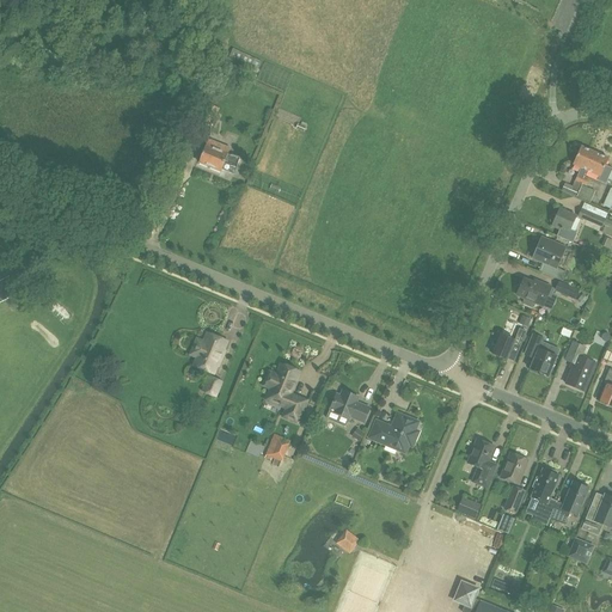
[(201,123),(212,128),(220,109),(208,104),(201,123)]
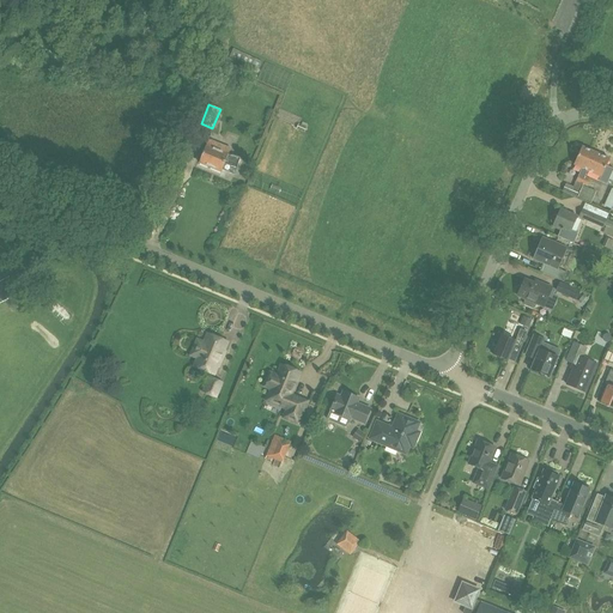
[(200,163),(222,171),(223,170),(235,175),(237,169),(241,158),(231,156),(229,155),(230,150),(208,141),(200,163)]
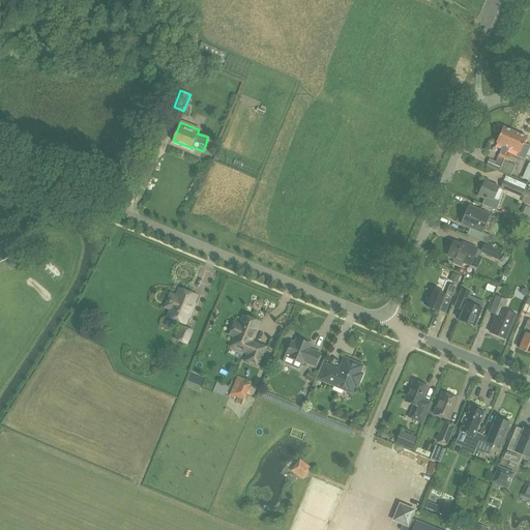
[(498,157),(503,159),(506,152),(508,147),(516,131),(504,126),(497,143),(503,145),(498,157)]
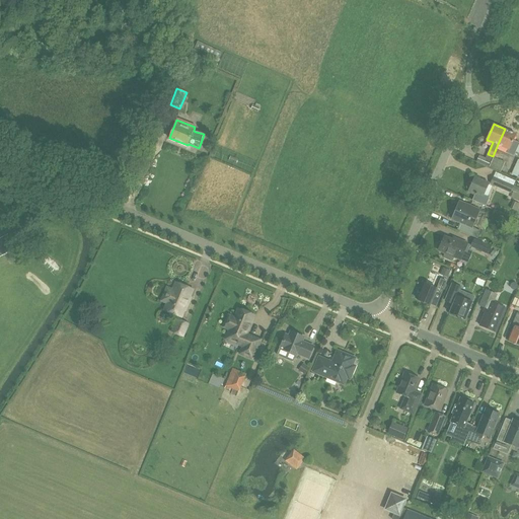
[(505,129),(498,144),(509,149),(516,134),(505,129)]
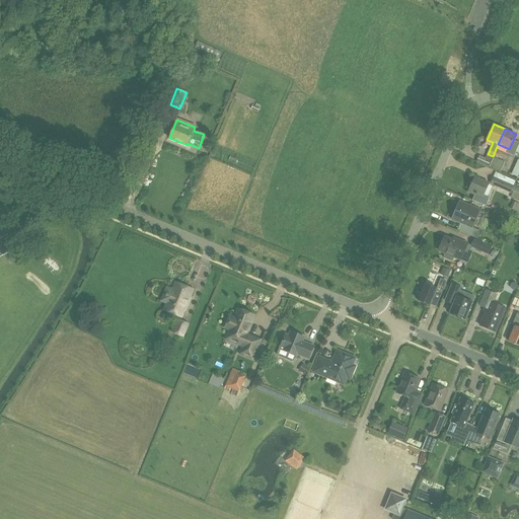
[(491,160),(486,158),(479,156),(476,162),(488,166),(491,160)]
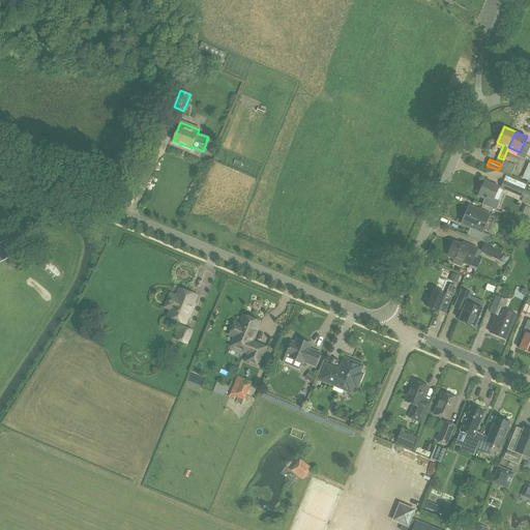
[(503,160),(499,170),(510,175),(516,166),(503,160)]
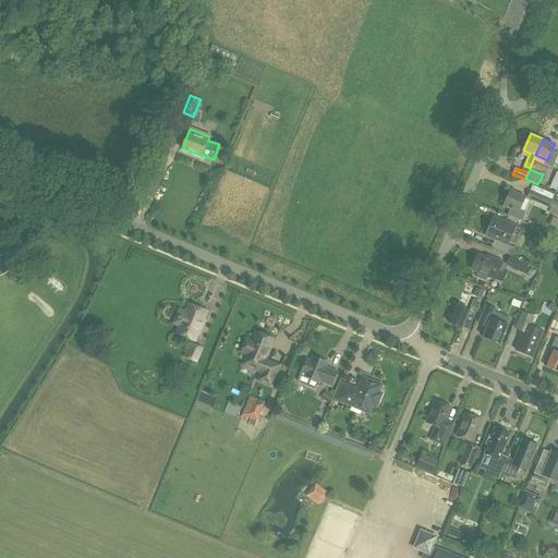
[(504,196),(501,202),(502,203),(505,204),(504,206),(513,210),(513,208),(519,210),(525,196),(510,190),(508,196),(506,195),(504,196)]
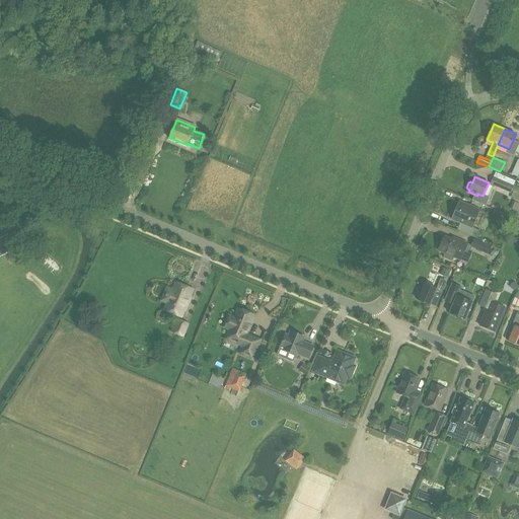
[(491,183),(511,193),(512,191),(514,186),(494,176),(491,183)]
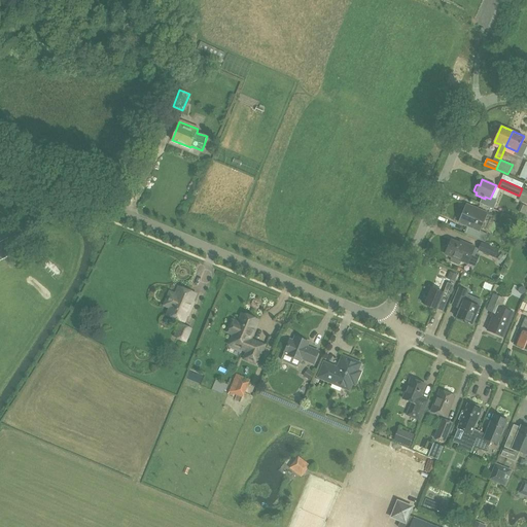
[(466,205),(459,222),(471,227),(468,235),(485,242),(488,235),(479,231),(486,215),(486,213),(466,205)]
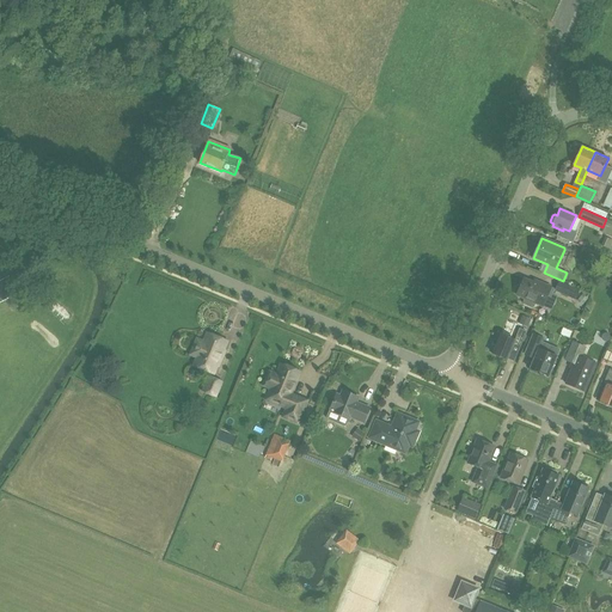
[(0,281),(0,303),(0,304),(18,293),(8,276),(0,281)]
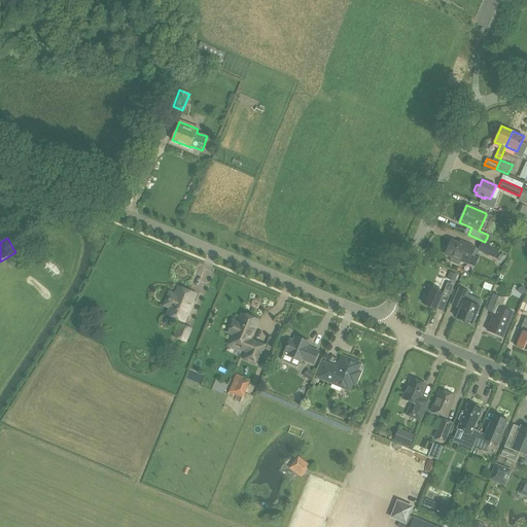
[(451,241),(446,254),(452,257),(451,259),(452,262),(458,265),(460,264),(461,261),(467,264),(475,247),(466,244),(464,246),(451,241)]
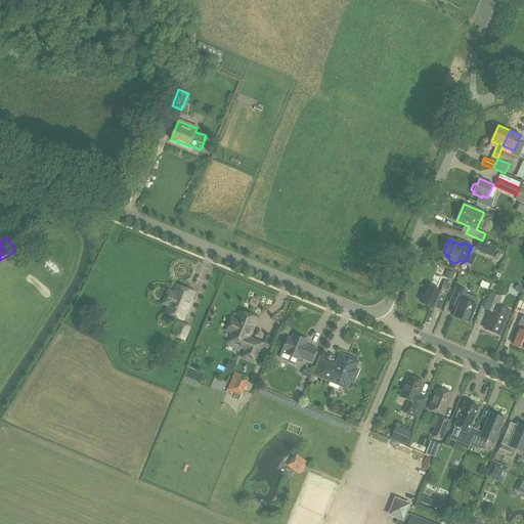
[(478,242),(475,249),(493,257),(496,249),(478,242)]
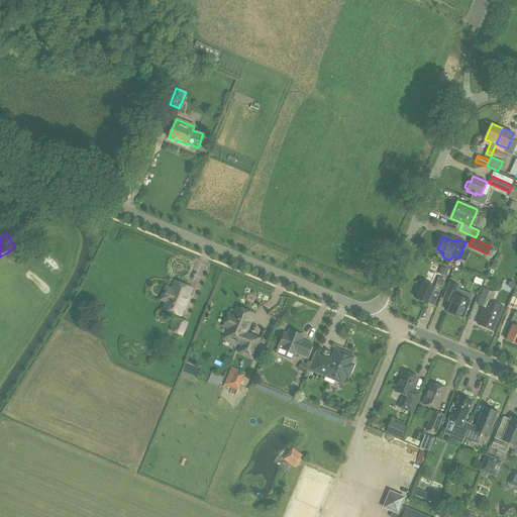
[(492,248),(488,254),(492,257),(497,252),(492,248)]
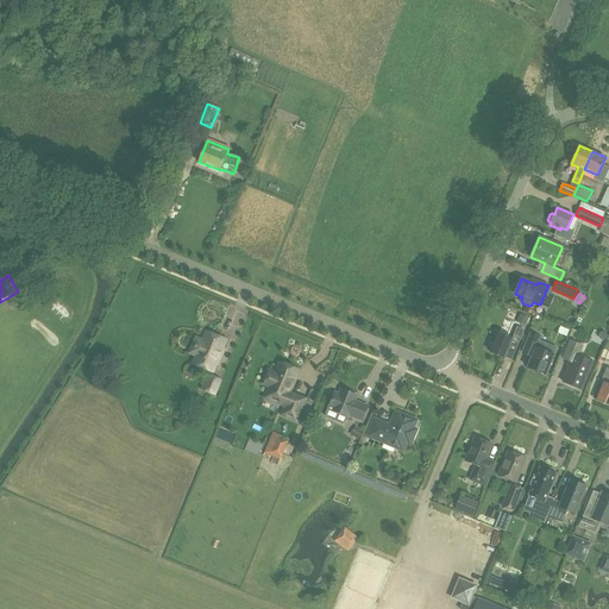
[(520,314),(516,322),(525,326),(528,318),(520,314)]
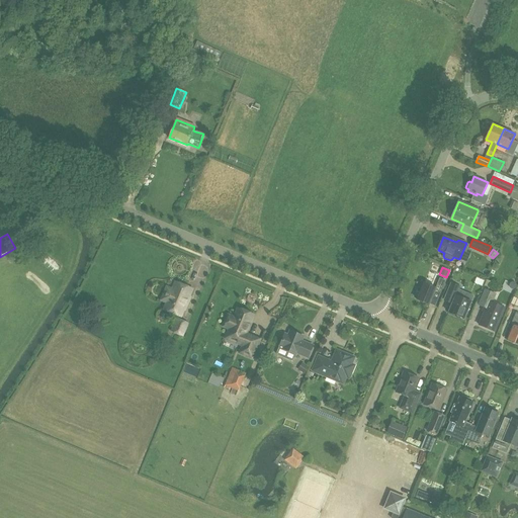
[(437,301),(445,281),(439,278),(435,288),(424,283),(417,299),(429,304),(431,299),(437,301)]
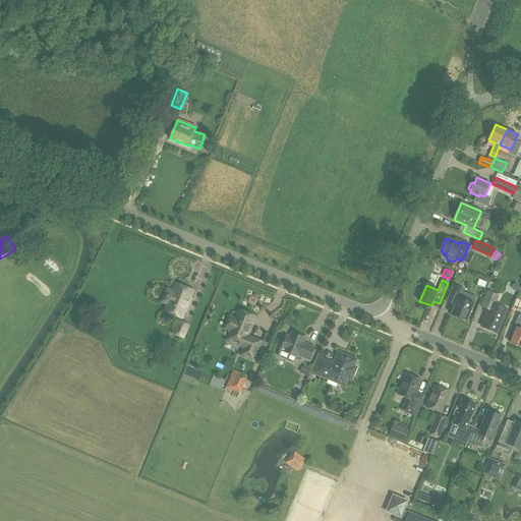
[(164,310),(180,317),(183,311),(185,312),(188,304),(186,303),(191,291),(175,284),(172,291),(169,290),(166,290),(162,299),(163,302),(167,303),(164,310)]
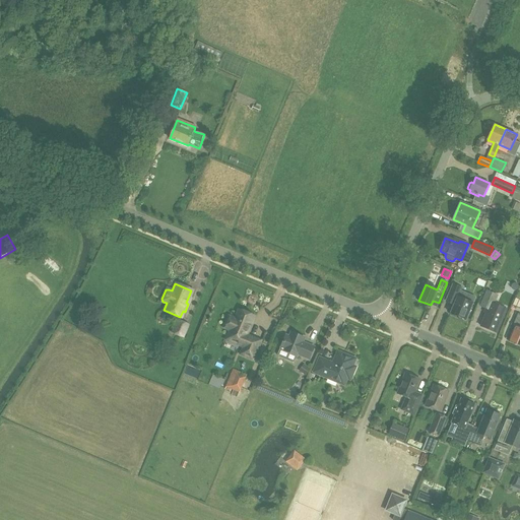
[(450,313),(466,320),(473,303),(458,298),(461,288),(453,284),(448,298),(455,301),(450,313)]
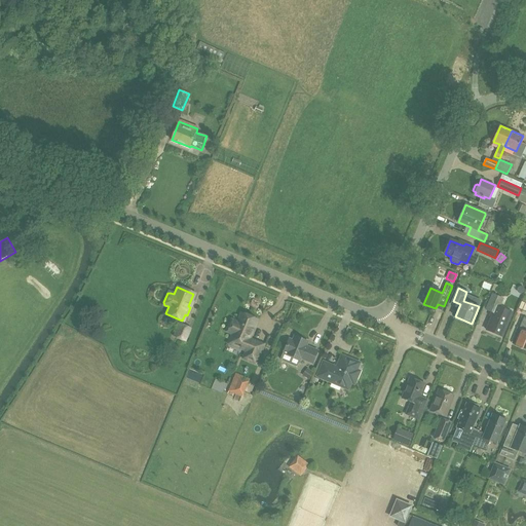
[(487,330),(501,337),(512,312),(499,307),(503,299),(492,294),(486,309),(494,312),(487,330)]
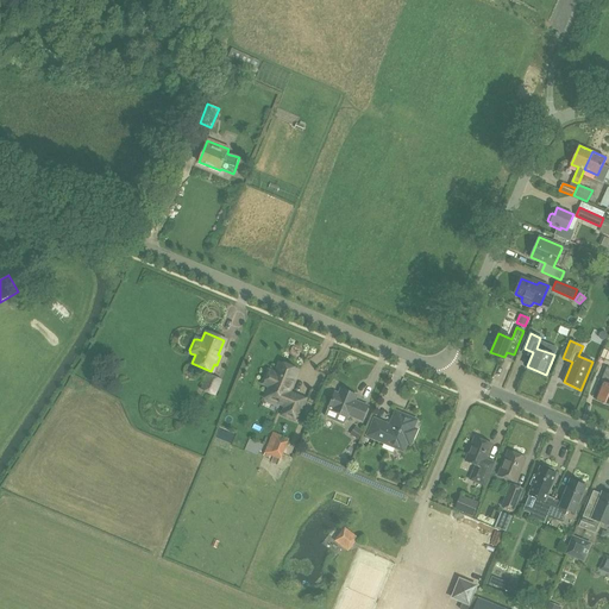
[(269,370),(267,371),(262,381),(263,384),(268,385),(265,394),(286,402),(280,414),(295,421),(305,399),(288,391),(290,385),(289,384),(292,378),(293,378),(296,371),(278,363),(274,372),(269,370)]
